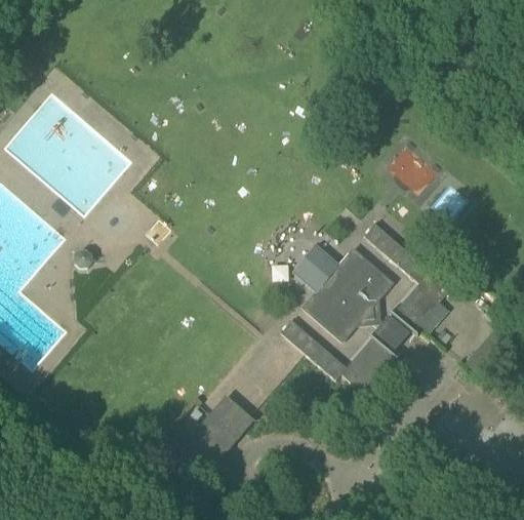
[(418,333),(414,330),(451,288),(374,223),(364,235),(419,283),(394,313),(390,310),(417,334),(418,333)]
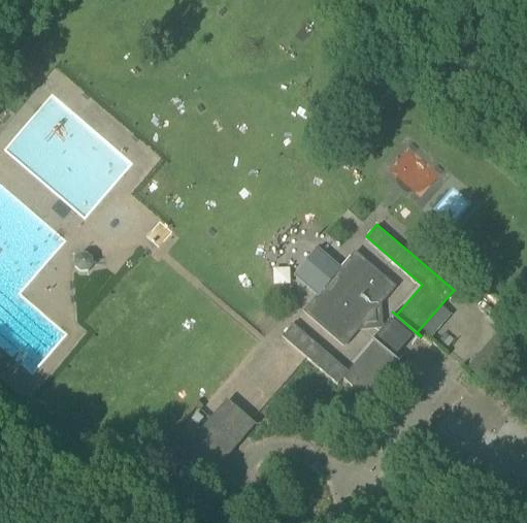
[(79,252),(75,257),(75,265),(81,269),(89,269),(93,263),(93,256),(88,252),(79,252)]
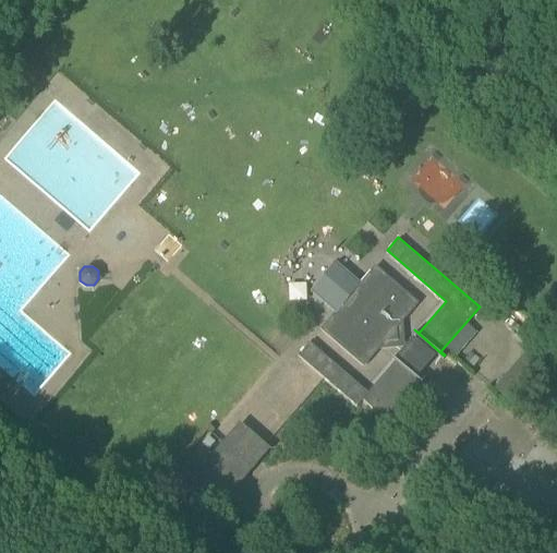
[(386,338),(398,338),(398,325),(416,303),(373,266),(324,324),(366,361),(386,338)]
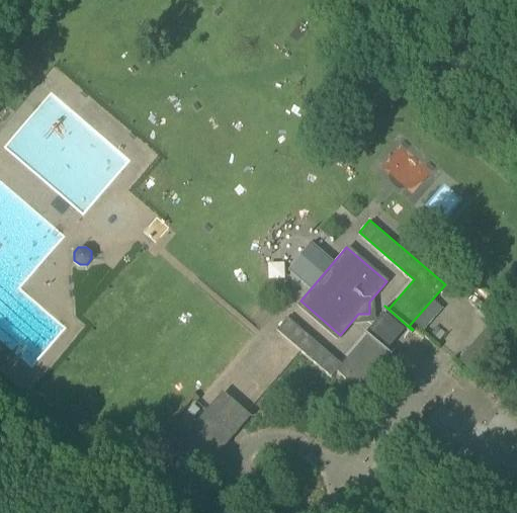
[(357,386),(384,354),(389,350),(393,353),(364,329),(367,333),(342,362),(287,315),(277,328),(332,374),(337,368),(357,386)]
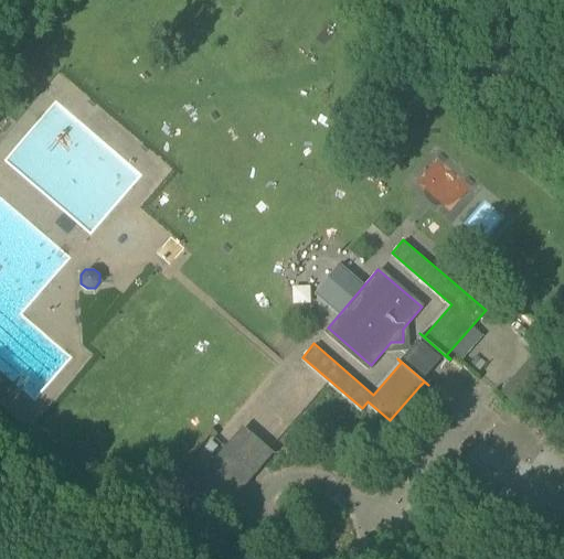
[(201,473),(233,501),(258,470),(227,443),(201,473)]
